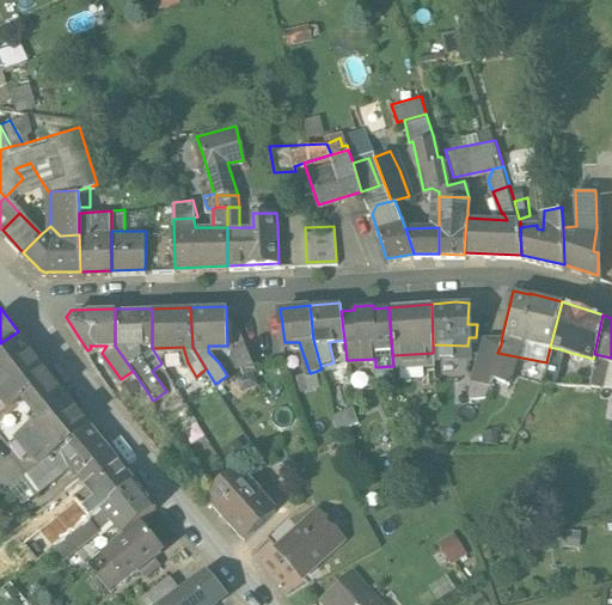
[(0,343),(0,415),(25,396),(22,391),(35,380),(26,370),(40,360),(18,331),(0,343)]
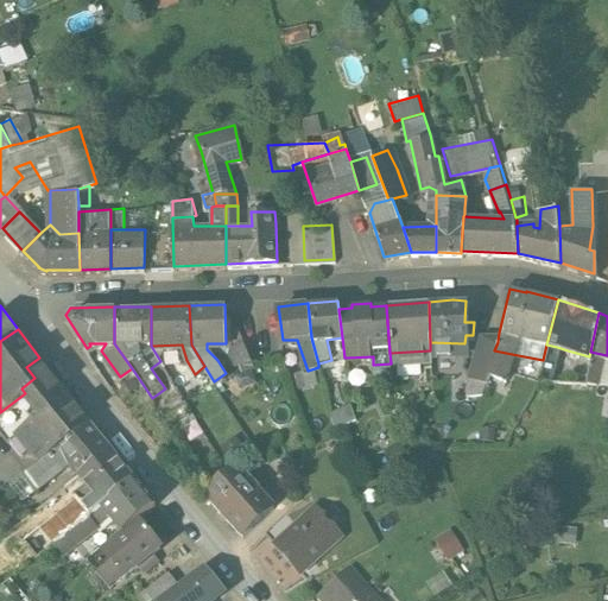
[(499,333),(479,334),(472,358),(491,364),(494,350),(498,342),(498,341),(499,333)]
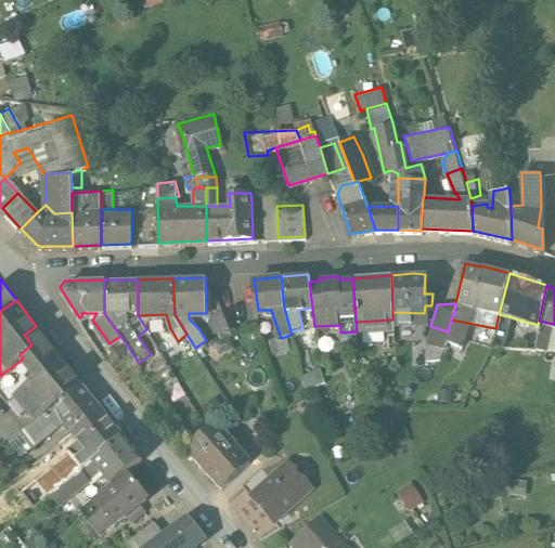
[(222,310),(211,314),(218,330),(229,326),(222,310)]
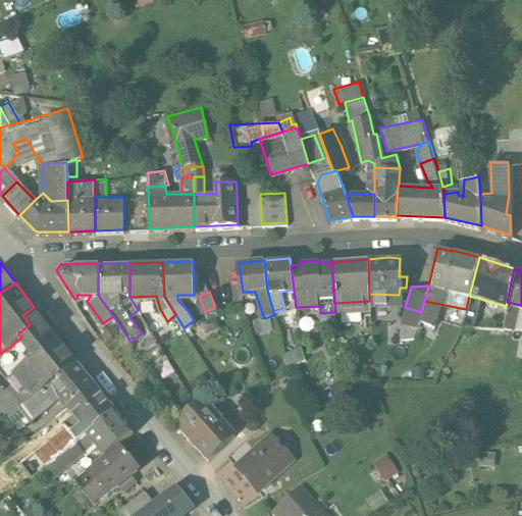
[(478,298),(469,296),(466,309),(462,324),(471,325),(478,298)]
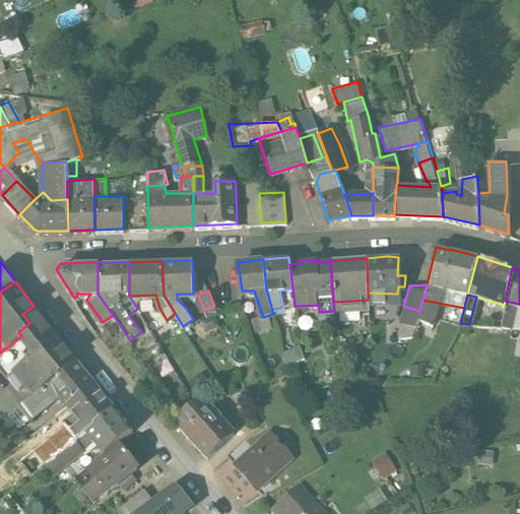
[(438,303),(423,300),(419,311),(416,320),(432,324),(438,303)]
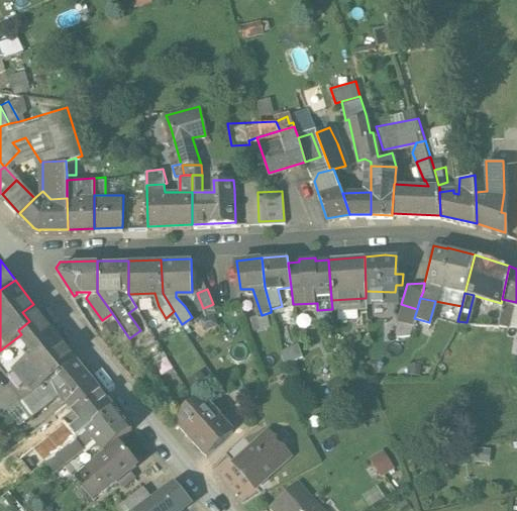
[(501,303),(483,298),(481,305),(489,307),(490,310),(486,323),(497,323),(501,303)]
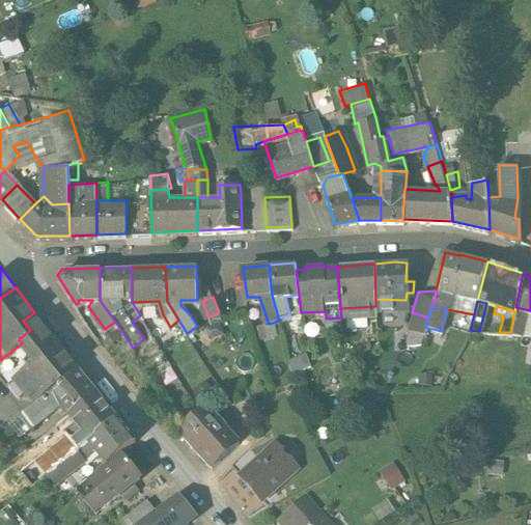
[(530,310),(515,307),(514,311),(510,332),(530,333),(530,310)]
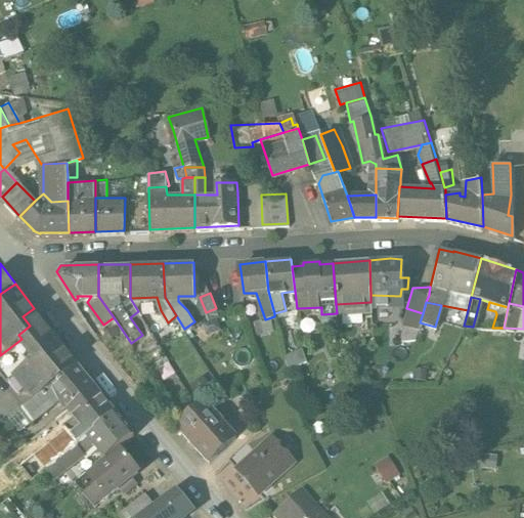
[(77,361),(34,308),(23,316),(30,326),(18,335),(22,339),(27,345),(25,347),(33,357),(12,375),(31,397),(77,361)]
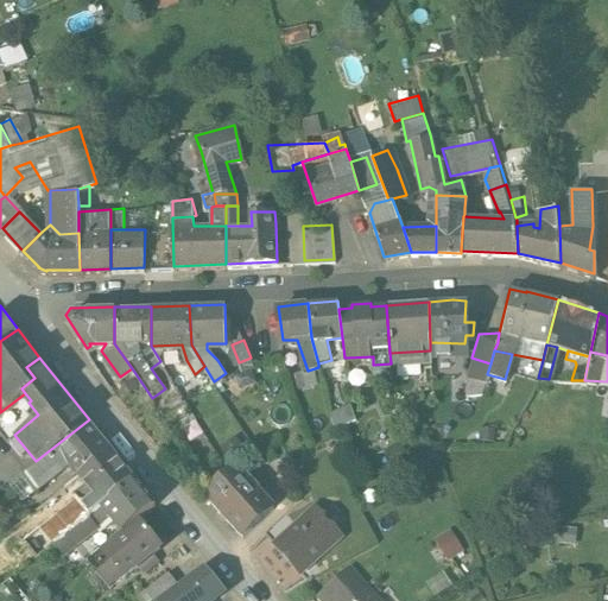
[(491,364),(472,358),(467,378),(463,397),(482,392),(487,374),(491,364)]
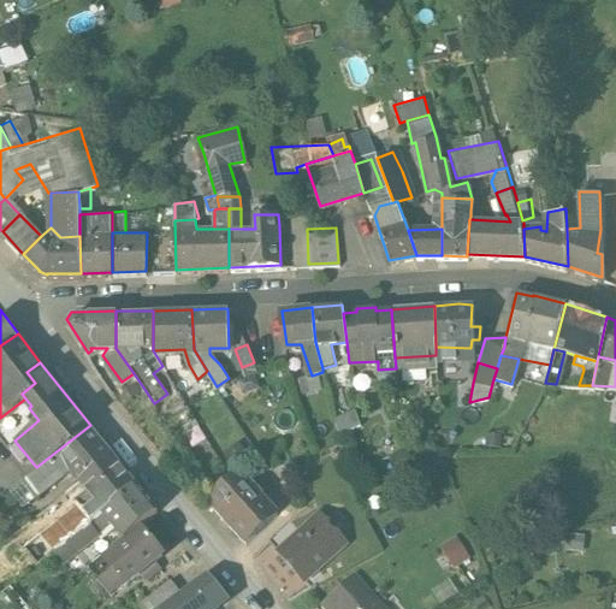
[(25,398),(0,418),(0,435),(9,445),(15,441),(39,420),(29,408),(31,406),(25,398)]
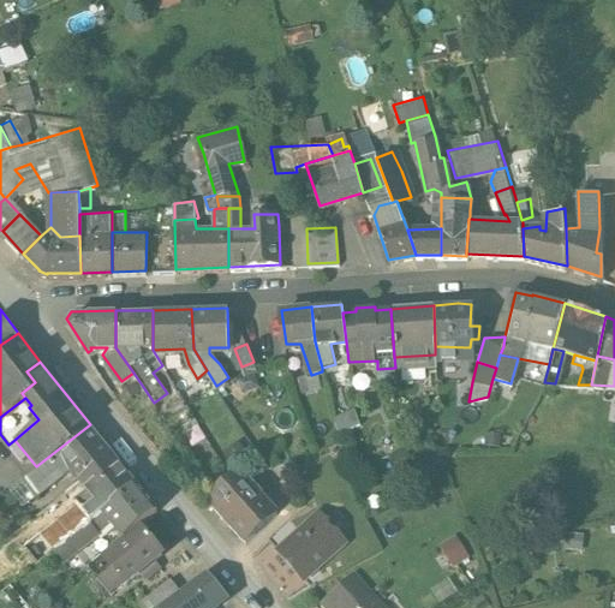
[(354,407),(333,418),(339,433),(359,423),(354,407)]
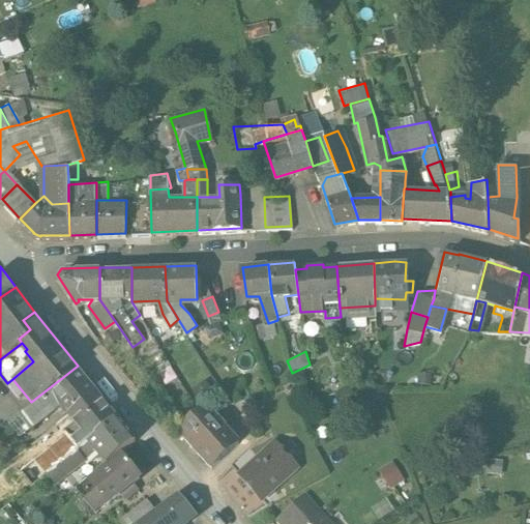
[(31,402),(21,410),(32,425),(60,402),(66,411),(95,387),(78,366),(31,402)]
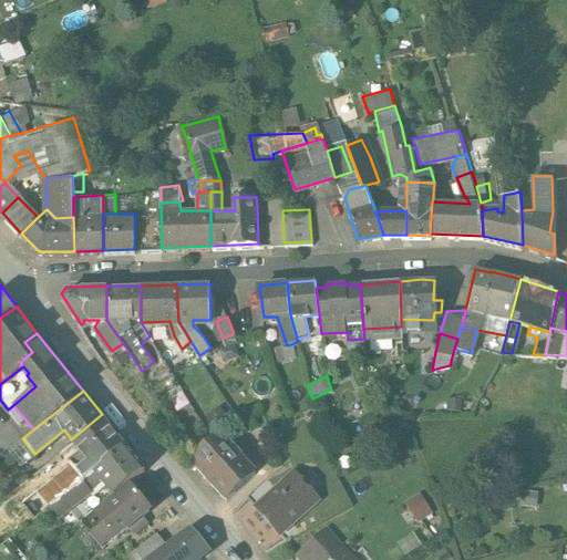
[(124,443),(102,414),(71,439),(59,449),(69,463),(38,488),(27,475),(0,496),(0,499),(21,528),(51,504),(61,496),(65,493),(94,468),(124,443)]
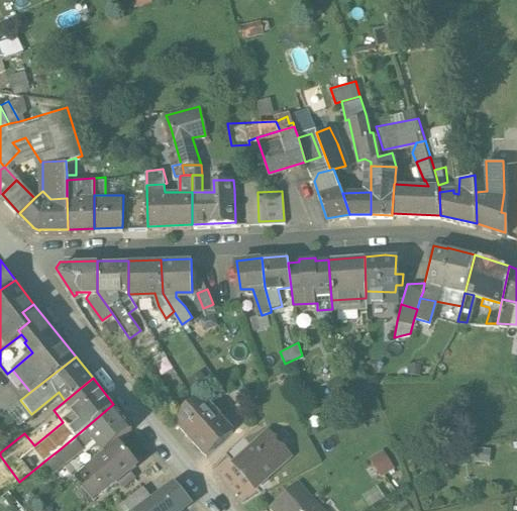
[(203,393),(177,414),(206,449),(232,428),(203,393)]
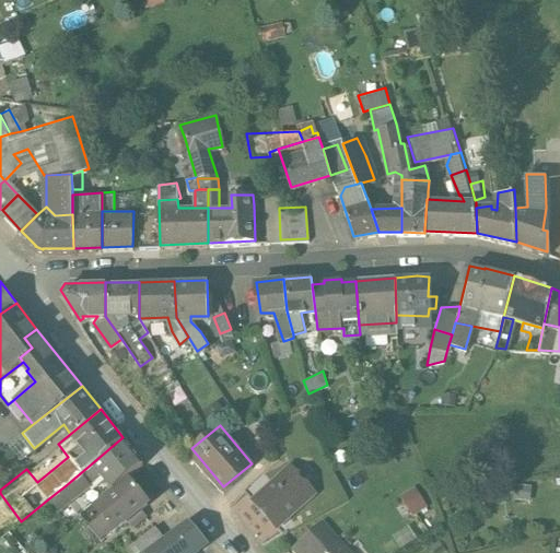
[(123,437),(93,462),(102,472),(112,484),(141,461),(123,437)]
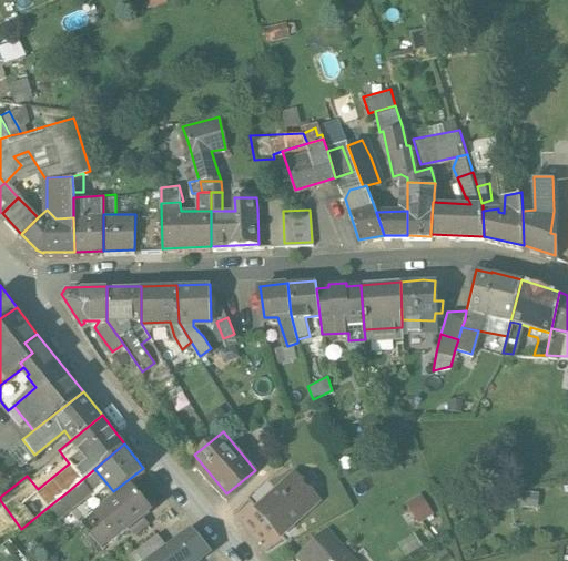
[(94,469),(66,493),(74,505),(93,489),(103,479),(94,469)]
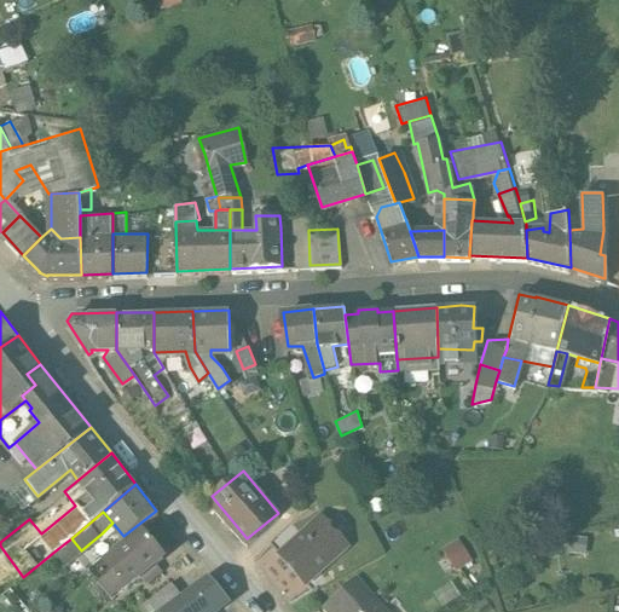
[(301,532),(279,552),(304,578),(343,542),(320,515),(301,532)]
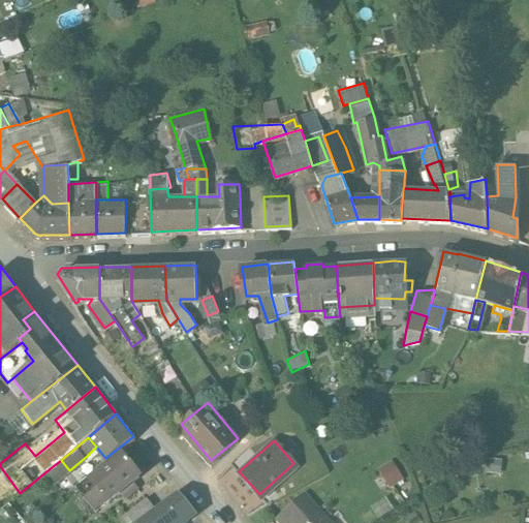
[(248,444),(230,461),(239,471),(257,455),(248,444)]
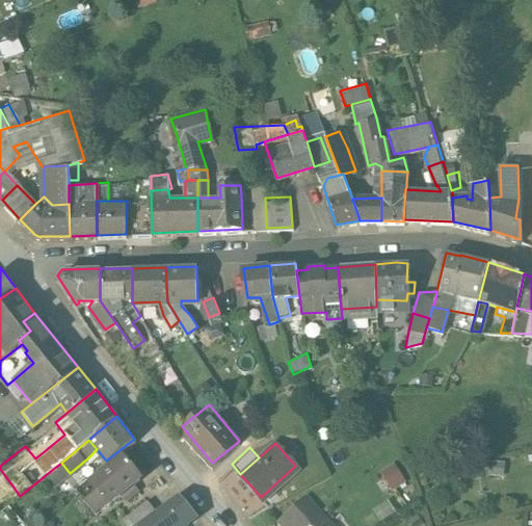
[(122,453),(91,478),(99,488),(91,494),(102,507),(140,476),(122,453)]
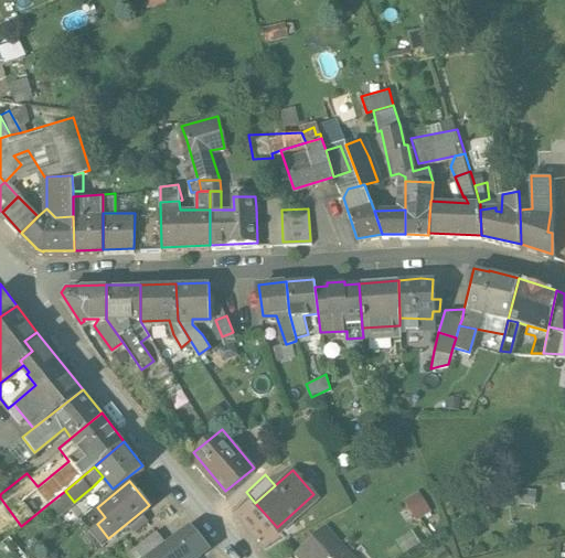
[(425,485),(409,495),(423,516),(438,506),(425,485)]
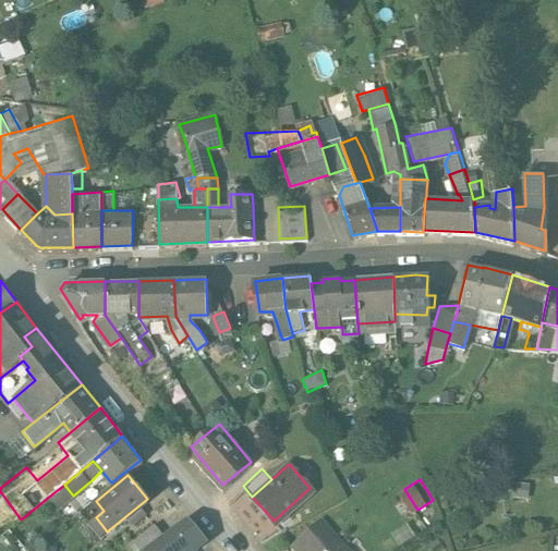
[(73,496),(64,485),(60,488),(50,496),(60,506),(73,496)]
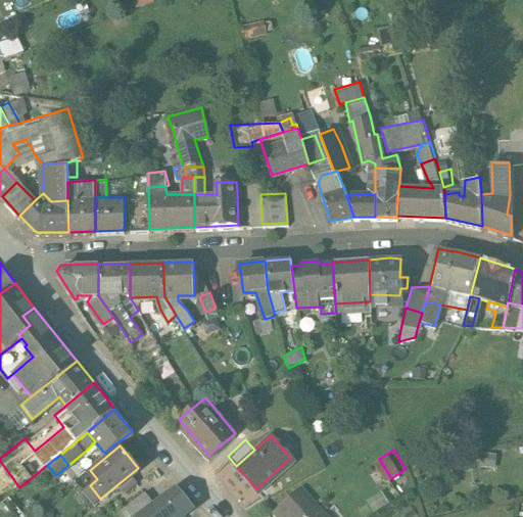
[(87,467),(74,477),(95,503),(100,499),(90,485),(97,479),(90,470),(87,467)]
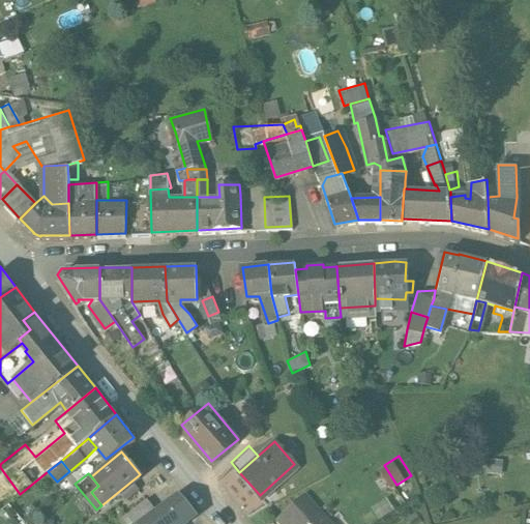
[(177,493),(158,511),(140,522),(141,523),(176,523),(193,511),(177,493)]
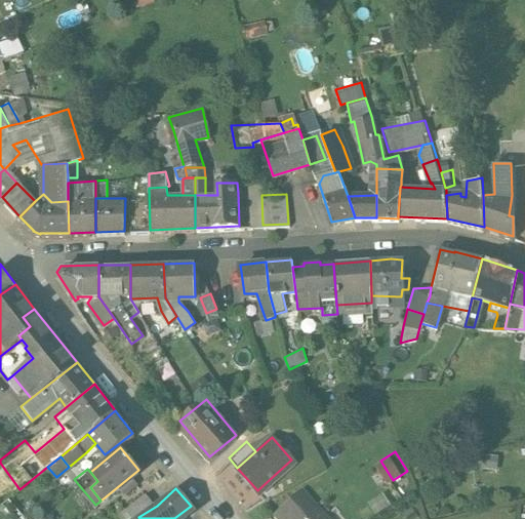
[(328,518),(304,491),(290,498),(275,513),(280,518),(328,518)]
